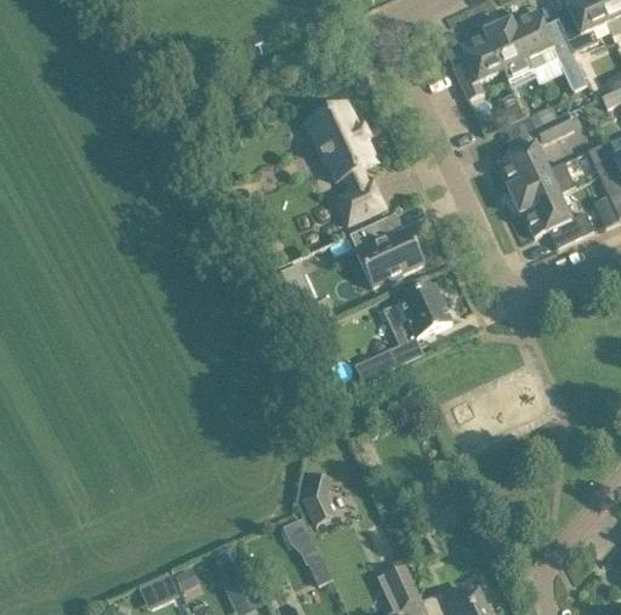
[(557,20),(563,32),(573,53),(598,41),(593,30),(607,24),(594,0),(564,0),(570,13),(557,20)]
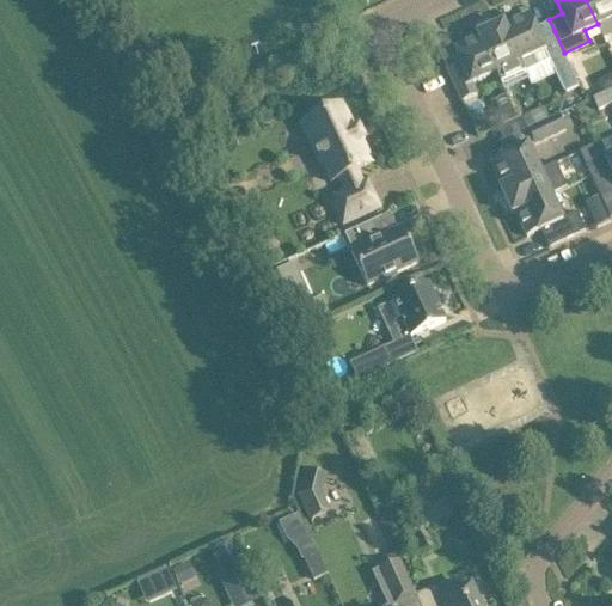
[(586,0),(598,24),(611,17),(611,0),(586,0)]
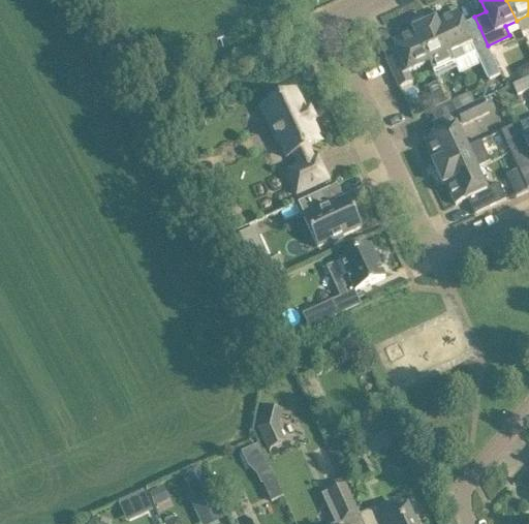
[(435,17),(434,17),(454,60),(465,55),(461,45),(472,40),(488,78),(499,71),(488,45),(479,27),(468,33),(458,9),(436,19),(435,17)]
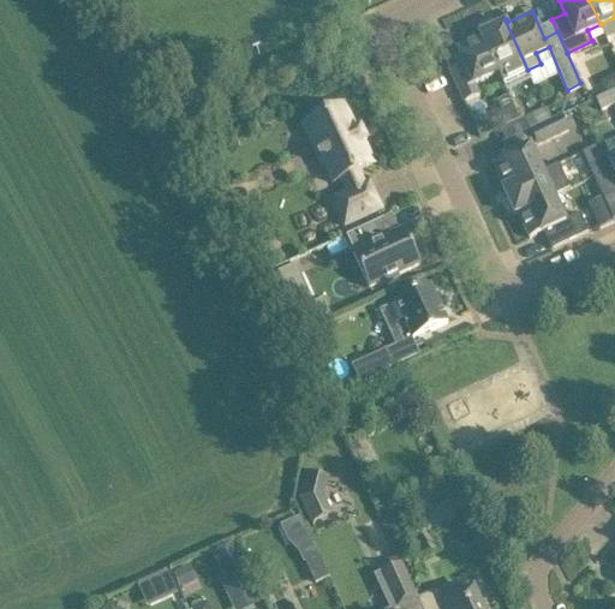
[(505,19),(479,31),(499,71),(499,70),(507,87),(531,76),(527,70),(505,19)]
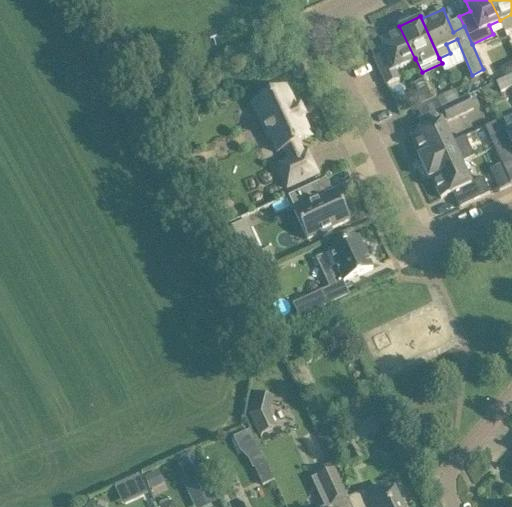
[(415,59),(399,26),(400,29),(379,38),(385,50),(374,55),(386,82),(398,76),(394,68),(415,59)]
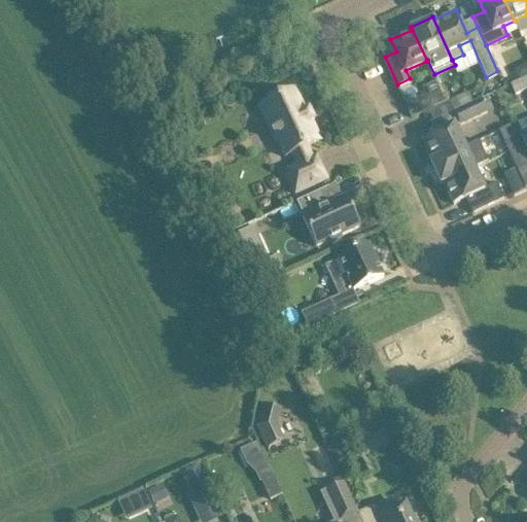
[(526,87),(521,76),(511,81),(515,92),(526,87)]
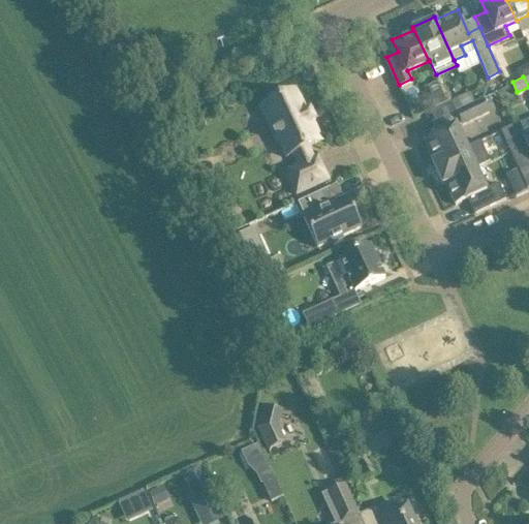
[(278,137),(285,154),(292,151),(298,162),(285,168),(297,191),(328,177),(317,153),(313,155),(308,144),(321,137),(312,118),(310,119),(297,88),(292,90),(288,87),(280,91),(280,95),(260,104),(269,122),(272,120),(275,121),(282,135),(278,137)]
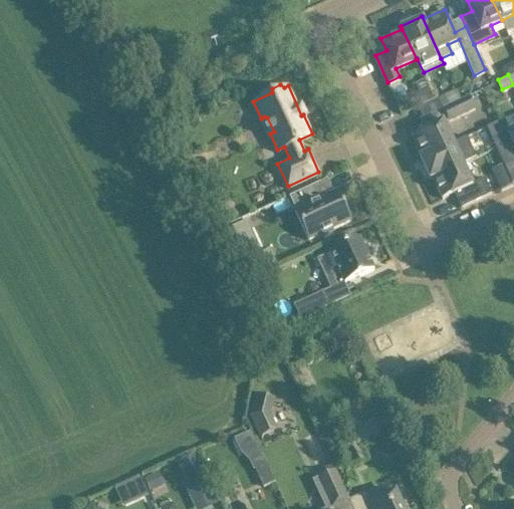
[(418,90),(423,101),(434,96),(429,85),(418,90)]
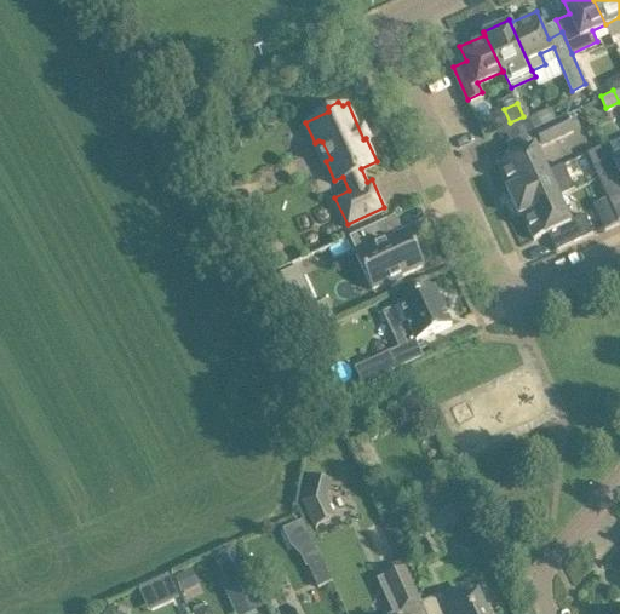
[(534,127),(555,119),(549,107),(529,115),(534,127)]
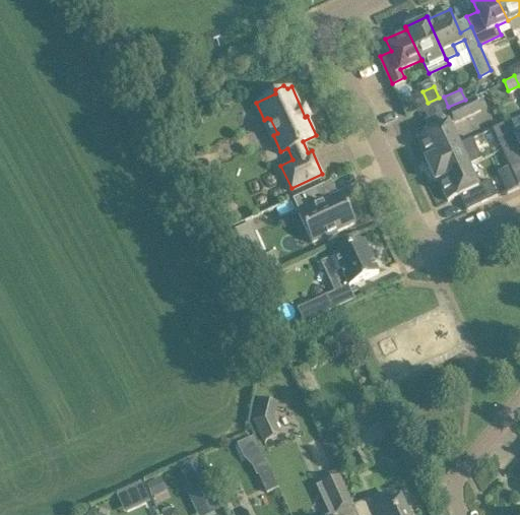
[(465,100),(448,107),(454,121),(480,109),(474,94),(465,100)]
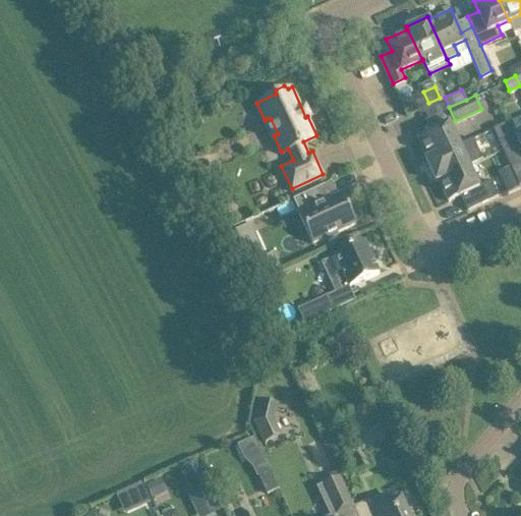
[(425,157),(425,158),(459,141),(449,120),(418,134),(428,156),(425,157)]
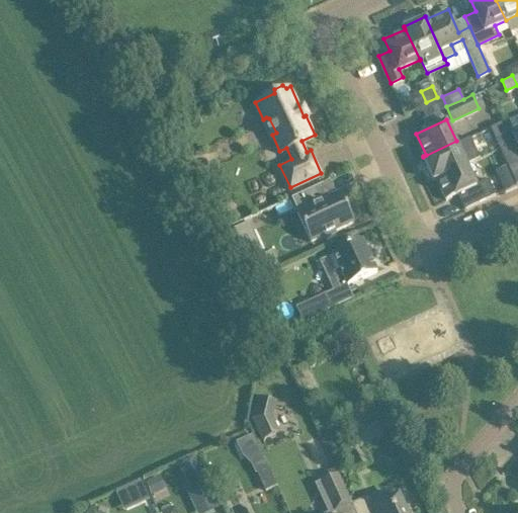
[(496,136),(509,164),(517,160),(517,157),(506,131),(496,136)]
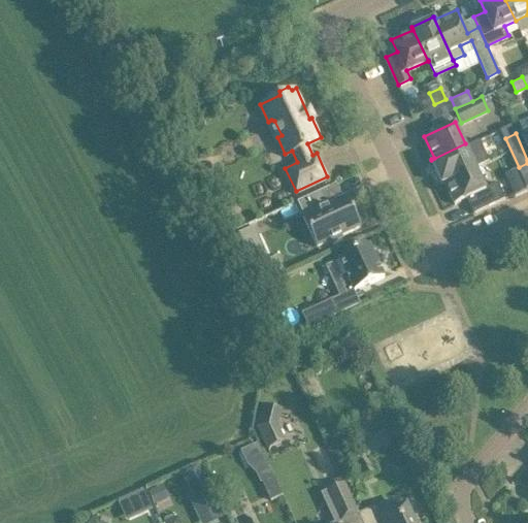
[(431,160),(441,181),(475,165),(489,159),(480,137),(465,143),(431,160)]
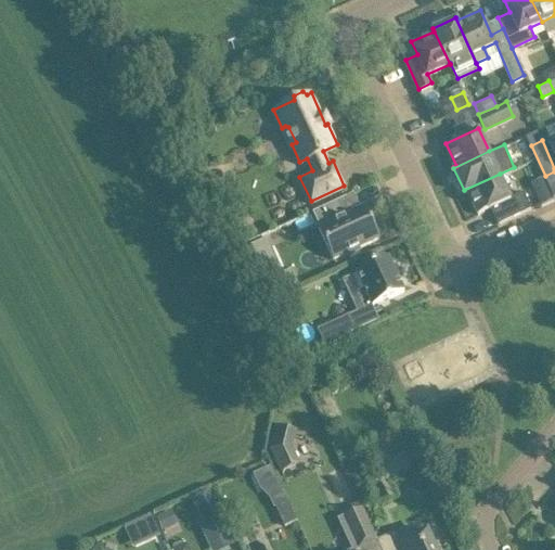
[(500,174),(464,190),(464,191),(467,190),(477,212),(490,206),(498,221),(531,206),(524,190),(511,196),(500,174)]
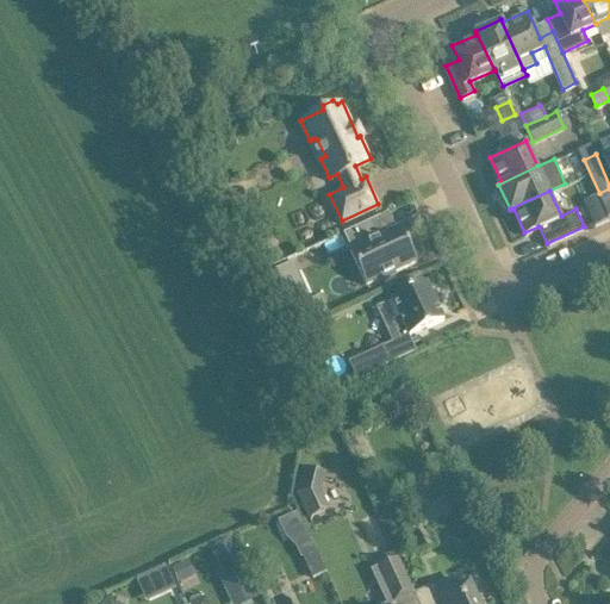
[(362,222),(383,213),(381,212),(343,230),(352,247),(349,248),(366,282),(417,259),(400,224),(369,238),(362,222)]
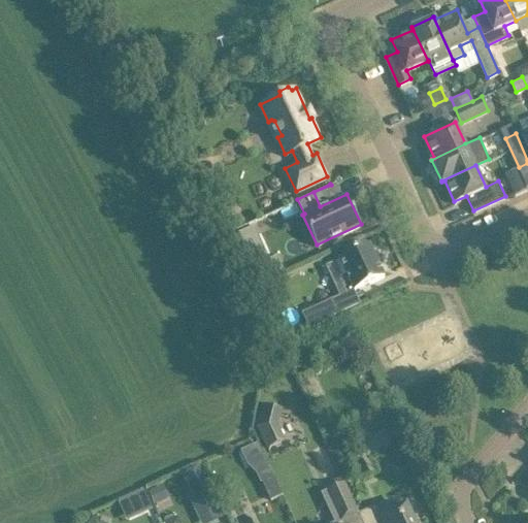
[(245,251),(261,244),(252,224),(236,230),(245,251)]
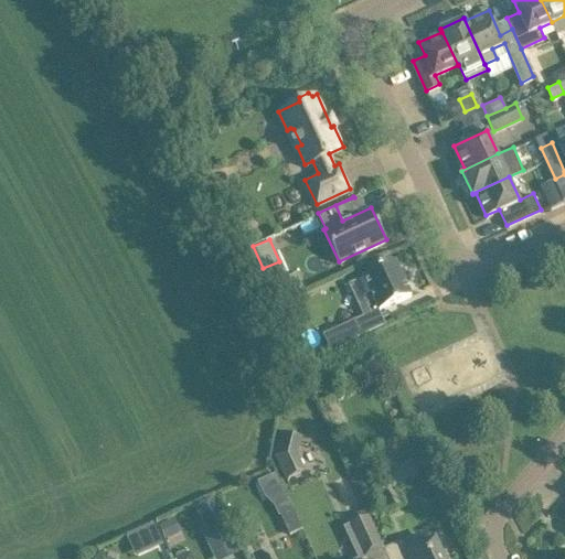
[(359,304),(363,314),(379,308),(379,309),(411,293),(395,258),(363,273),(364,275),(349,281),(359,304)]
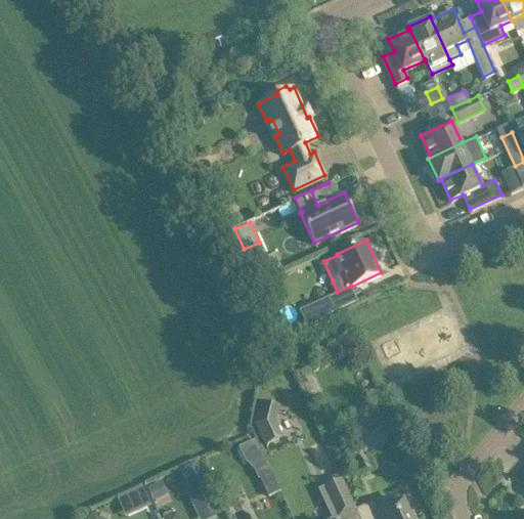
[(299,308),(306,322),(337,308),(330,294),(299,308)]
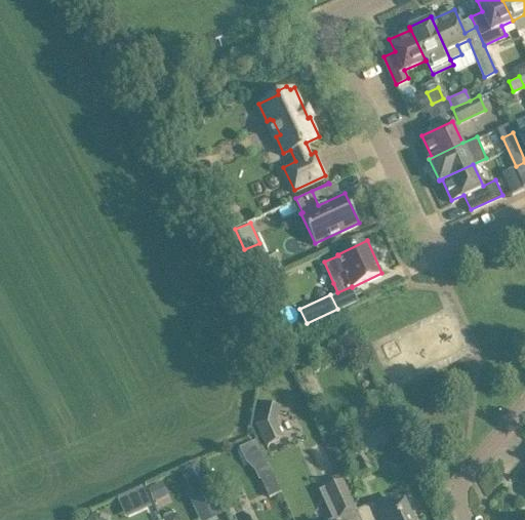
[(275,420),(279,404),(261,400),(255,422),(265,441),(282,434),(275,420)]
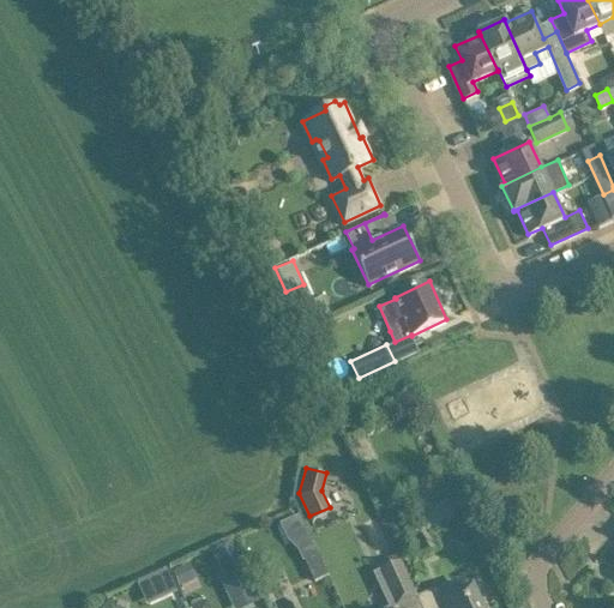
[(380,516),(390,535),(404,529),(396,509),(380,516)]
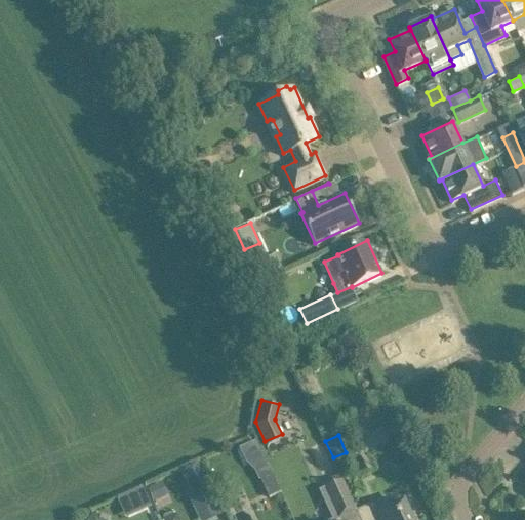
[(260,477),(269,495),(281,489),(272,472),(260,477)]
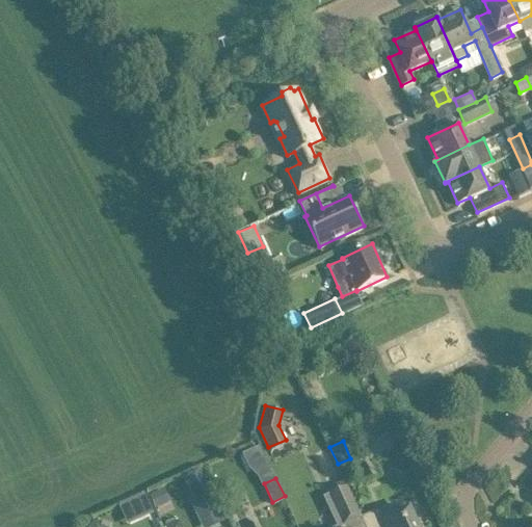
[(326,486),(326,488),(343,522),(361,515),(346,484),(345,484),(342,479),(326,486)]
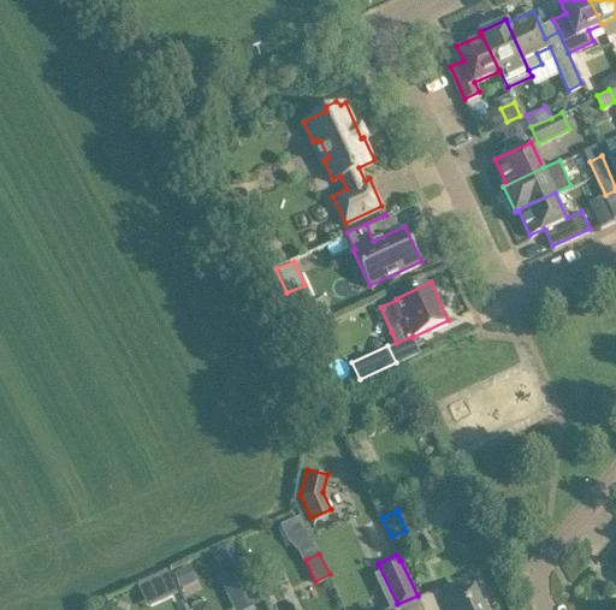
[(188,562),(173,569),(181,582),(194,576),(188,562)]
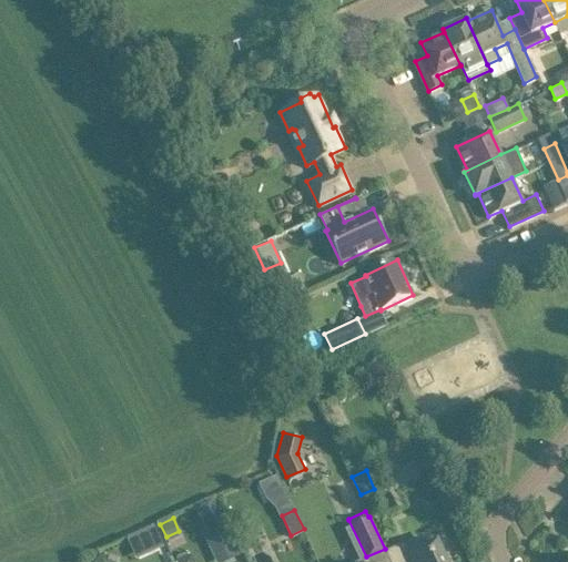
[(131,532),(141,553),(168,541),(158,520),(131,532)]
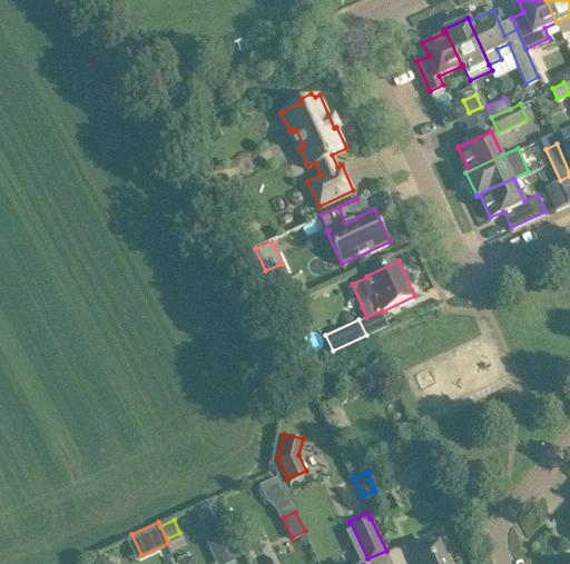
[(214,540),(222,558),(237,552),(228,534),(214,540)]
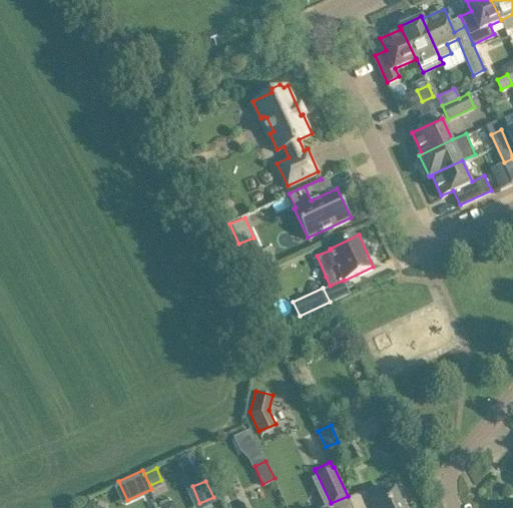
[(348,496),(353,507),(403,507),(395,489),(371,500),(366,488),(348,496)]
